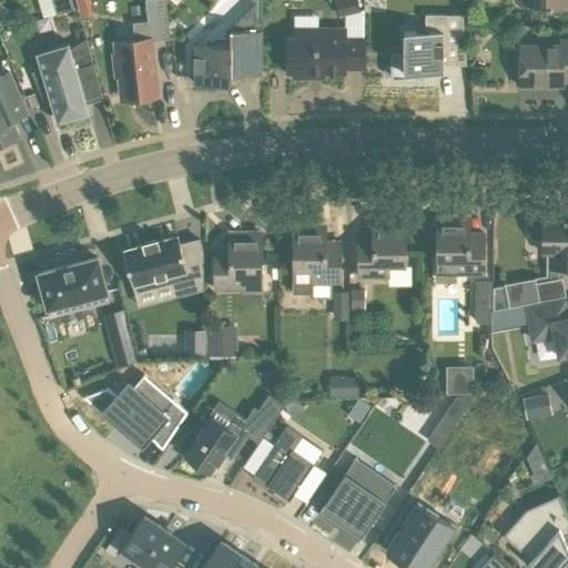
[(52,0),(57,14),(75,8),(72,0),(52,0)]
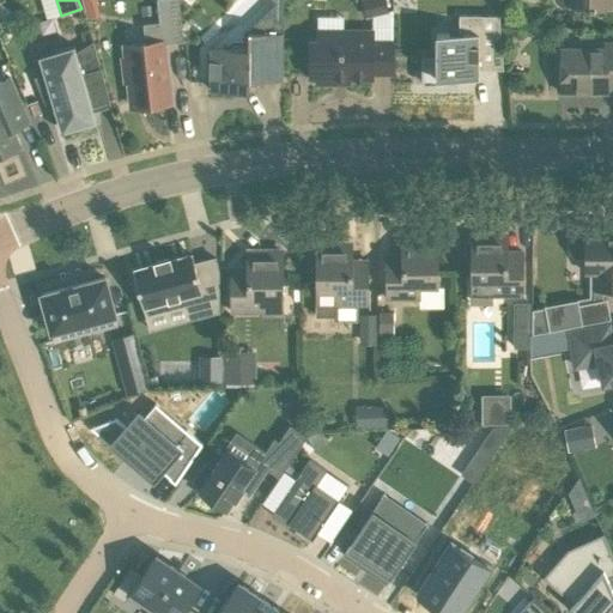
[(171,102),(168,78),(164,42),(183,41),(178,0),(157,0),(161,23),(144,24),(146,38),(122,44),(123,58),(121,58),(123,84),(131,84),(133,105),(171,102)]
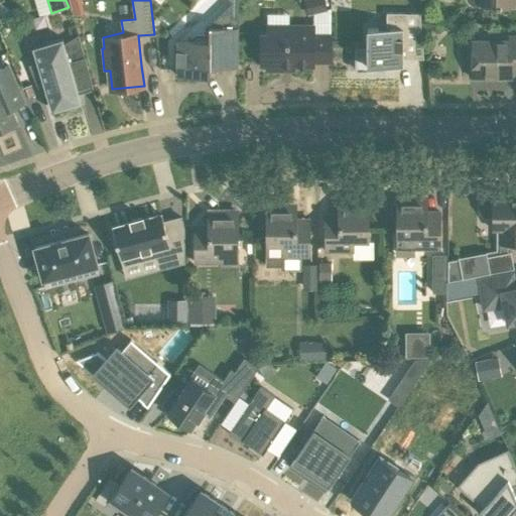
[(324,0),(304,0),(308,15),(328,11),(324,0)]
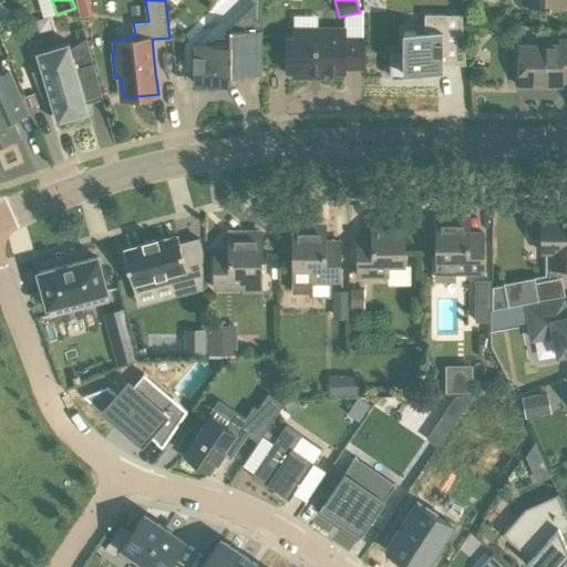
[(263,48),(263,31),(263,12),(255,12),(247,22),(246,22),(246,31),(230,30),(232,44),(195,44),(195,82),(232,83),(232,74),(245,74),(245,70),(263,70),(263,48)]
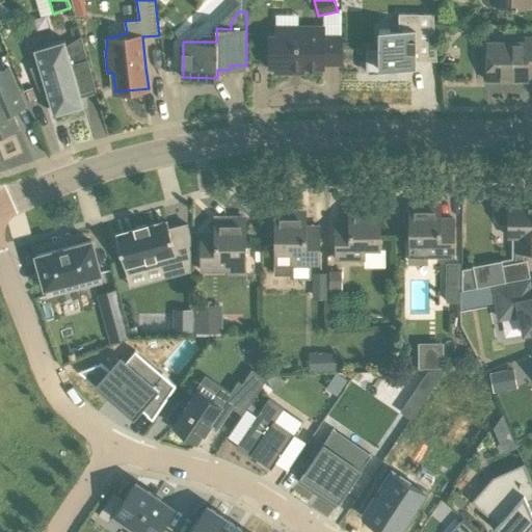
[(437,59),(434,27),(433,14),(399,14),(399,29),(378,29),(378,49),(368,49),(368,73),(399,73),(399,68),(416,68),(416,59),(437,59)]
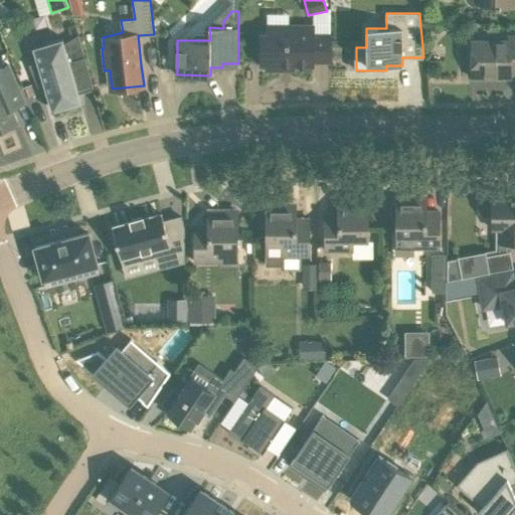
[(420,26),(421,33),(426,33),(432,28),(432,22),(420,22),(420,26)]
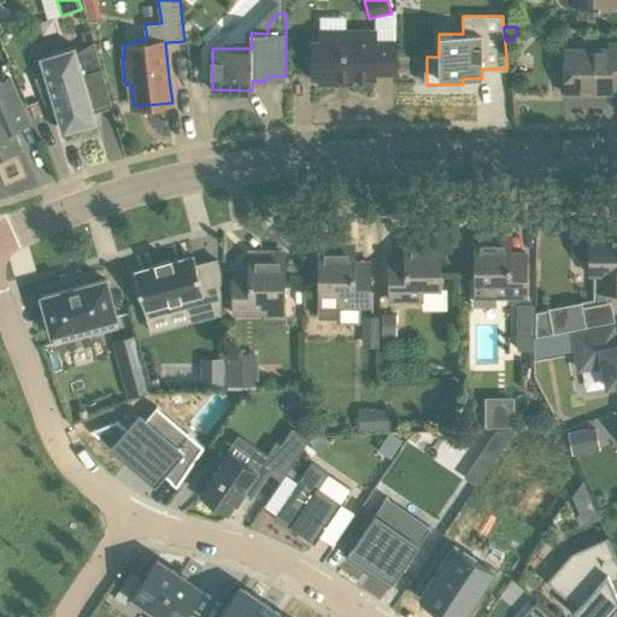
[(397,74),(397,29),(313,29),(313,77),(321,77),(321,82),(338,82),(338,77),(376,78),(376,74),(397,74)]
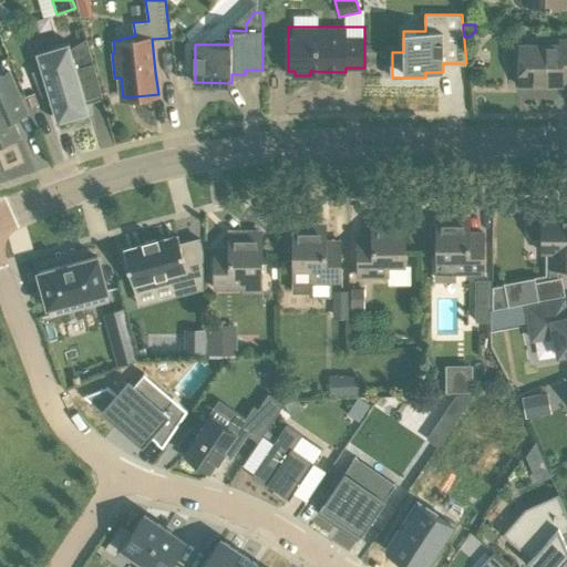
[(103,96),(96,75),(85,39),(71,50),(69,43),(37,53),(41,68),(32,71),(50,113),(54,111),(58,122),(91,111),(88,101),(103,96)]
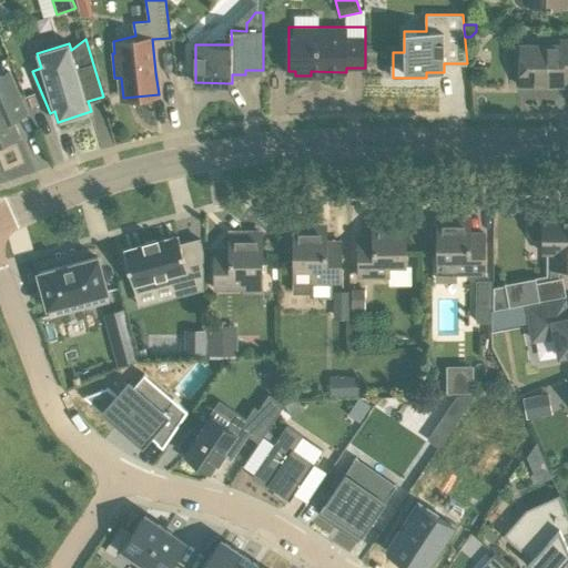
[(567,79),(567,39),(560,40),(560,42),(520,42),(520,87),(564,85),(564,80),(567,79)]
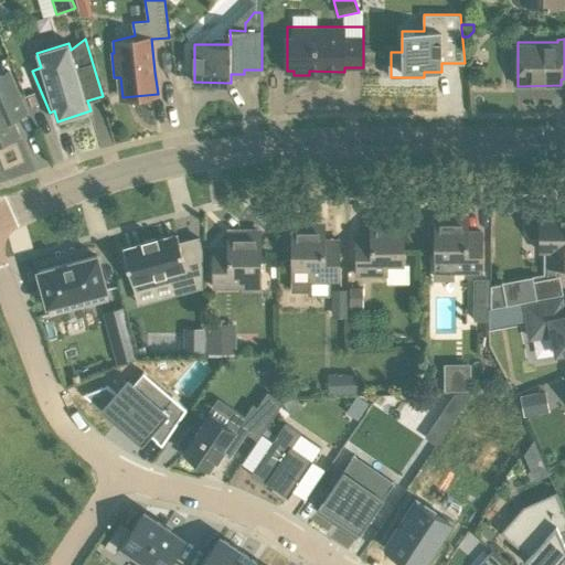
[(0,141),(20,134),(14,119),(13,117),(28,112),(10,68),(0,73),(0,141)]
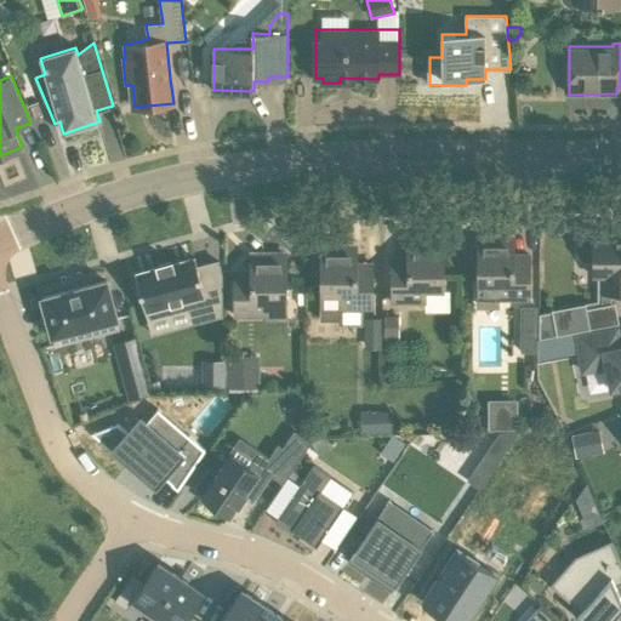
[(577,244),(577,255),(582,260),(594,260),(594,277),(603,277),(603,292),(616,292),(620,292),(620,234),(594,235),(594,239),(582,239),(577,244)]
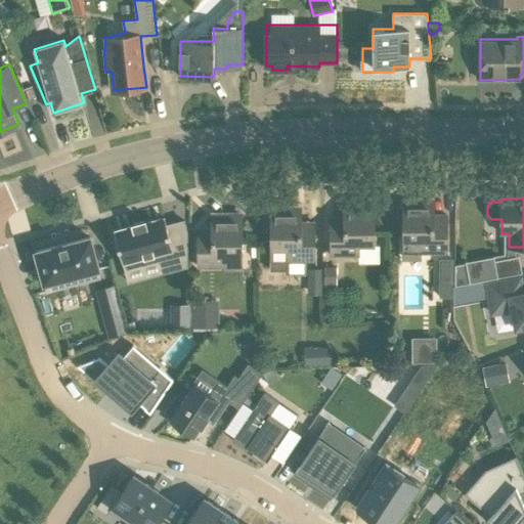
[(404,221),(404,243),(419,242),(419,253),(447,253),(447,214),(434,214),(434,201),(419,201),(416,199),(409,199),(406,201),(404,201),(404,221)]
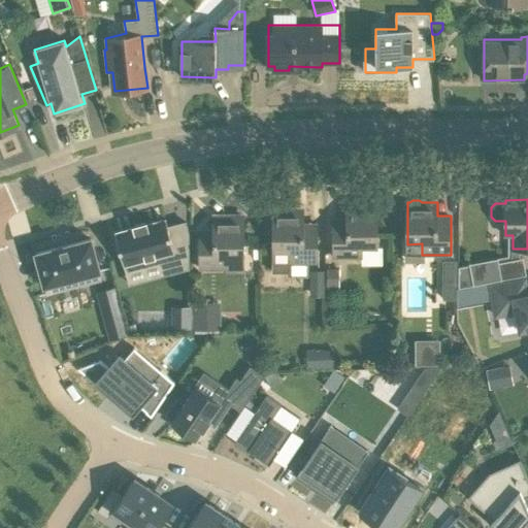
[(333,219),(333,259),(363,259),(363,249),(377,249),(377,225),(377,204),(374,204),(372,202),(366,202),(363,204),(348,204),(348,217),(348,219),(333,219)]
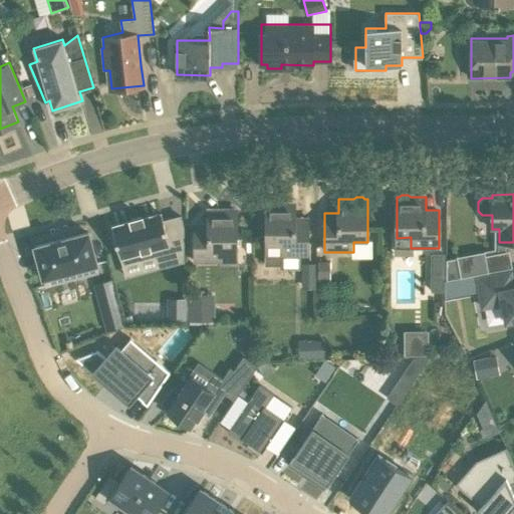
[(266,256),(266,265),(283,265),(283,256),(309,256),(309,218),(295,218),(295,217),(295,204),(280,204),(277,202),(271,202),(269,204),(266,204),(266,224),(266,256)]
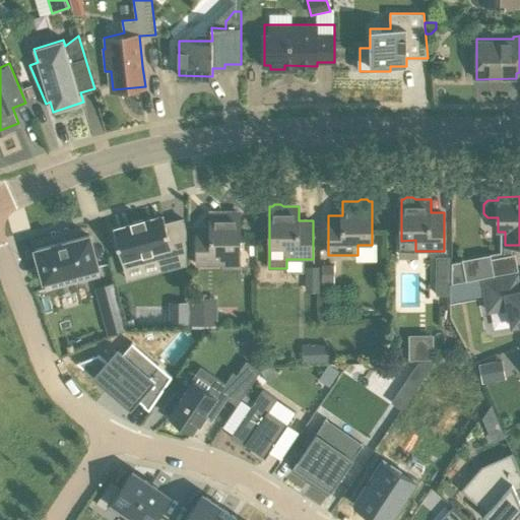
[(197,235),(197,264),(217,264),(240,264),(240,234),(240,213),(238,213),(235,211),(229,211),(226,213),(210,213),(210,226),(197,226),(197,235)]
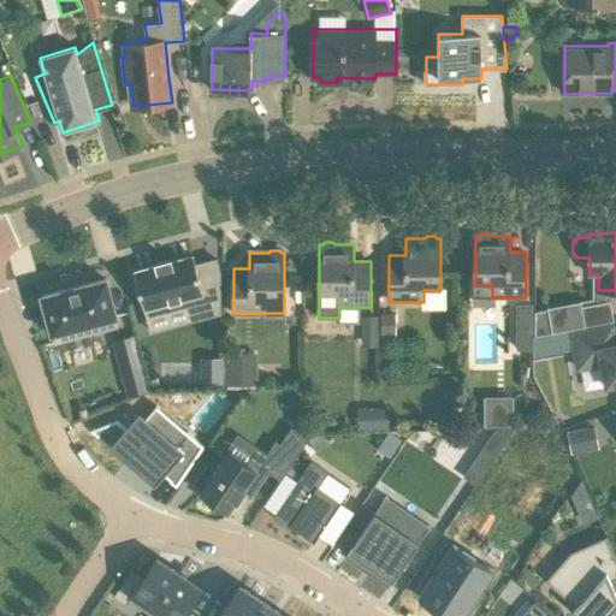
[(157,265),(134,271),(144,309),(147,318),(194,304),(197,319),(220,313),(220,271),(217,259),(196,264),(194,255),(171,261),(157,265)]
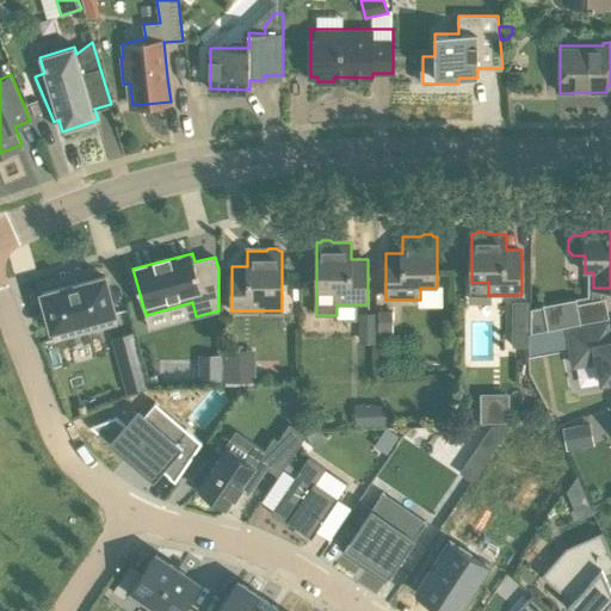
[(105,276),(42,292),(51,331),(54,331),(56,339),(116,322),(115,314),(116,314),(105,276)]
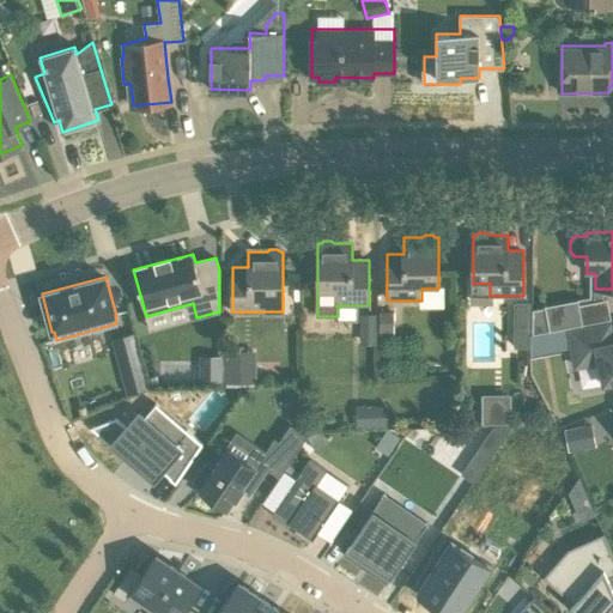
[(605,299),(580,304),(583,325),(612,319),(608,298),(605,299)]
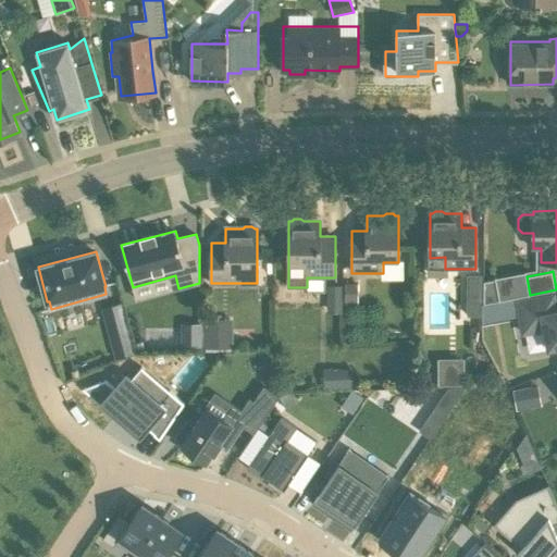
[(467,301),(467,316),(480,316),(480,301),(482,301),(482,275),(468,275),(467,301)]
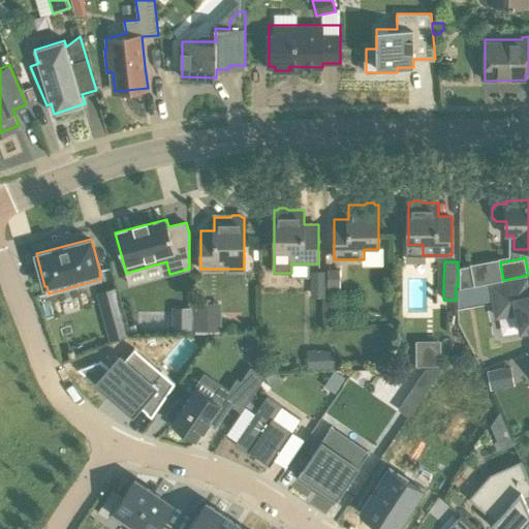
[(460,267),(460,287),(474,285),(470,265),(460,267)]
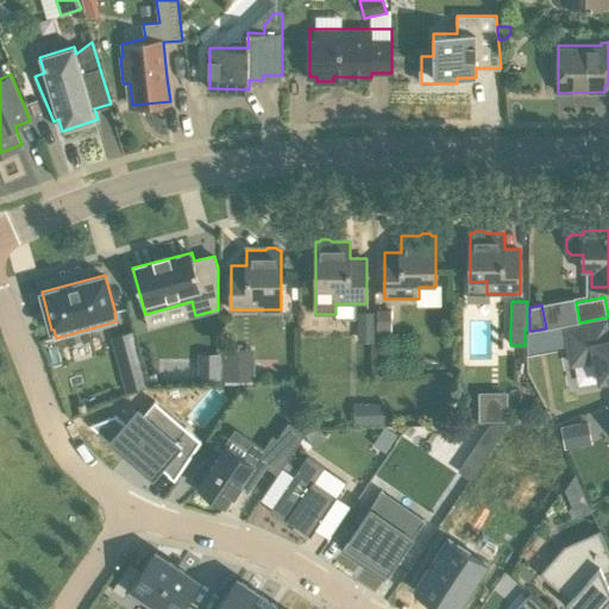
[(375,340),(375,313),(358,313),(358,340),(375,340)]
